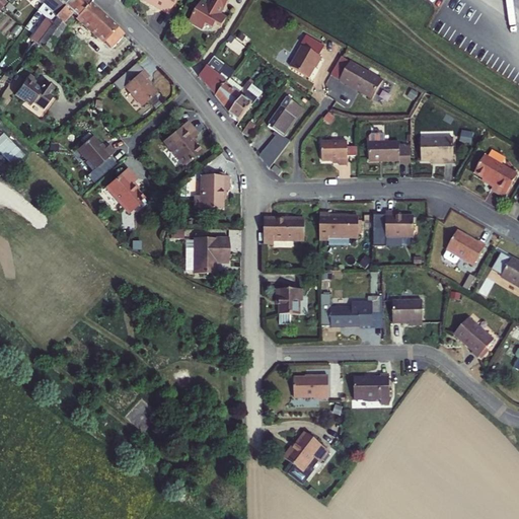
[(24,0),(24,1),(39,14),(40,12),(43,8),(36,3),(39,1),(40,0),(24,0)]
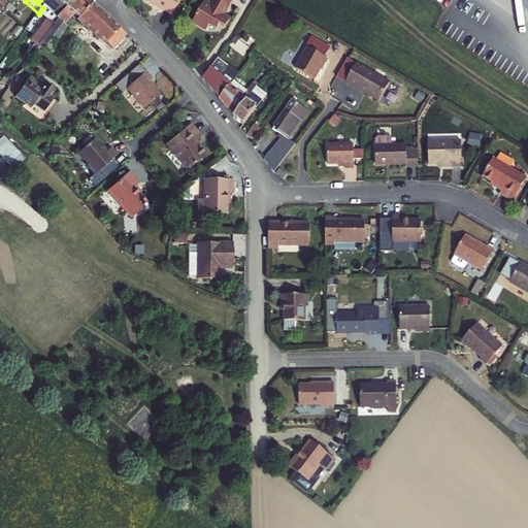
[(40,0),(39,1),(37,3),(43,8),(40,12),(54,26),(57,22),(56,20),(73,0),(40,0)]
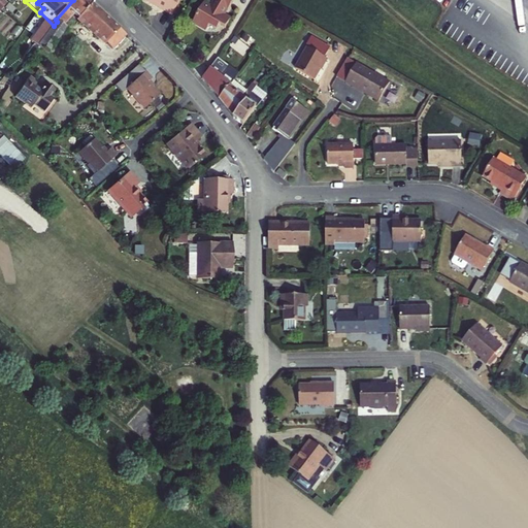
[(48,34),(38,46),(48,54),(66,28),(64,26),(73,17),(110,51),(125,35),(84,0),(73,0),(56,20),(57,22),(54,26),(48,34)]
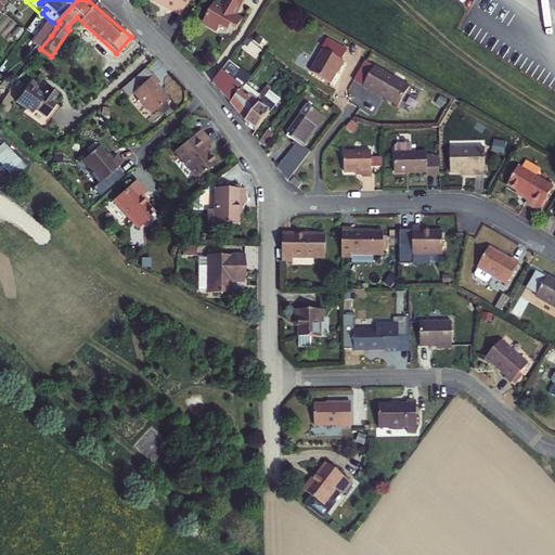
[(189,0),(151,0),(151,1),(179,18),(189,0)]
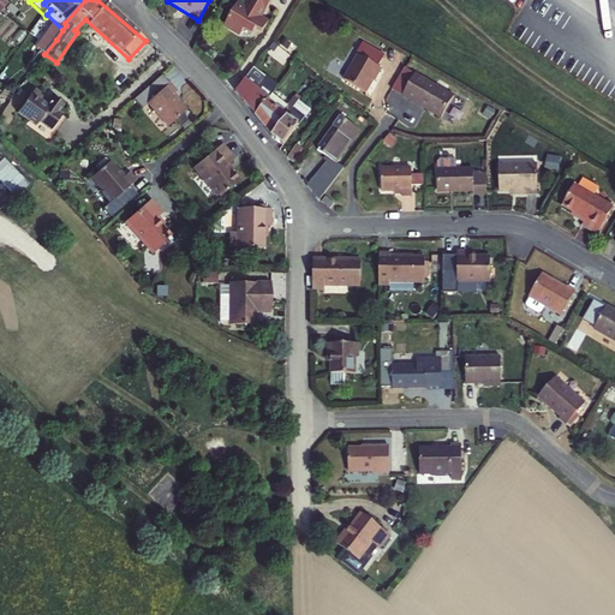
[(270,0),(252,0),(246,11),(237,5),(222,29),(239,37),(243,31),(251,36),(254,30),(261,35),(268,23),(261,18),(270,0)]
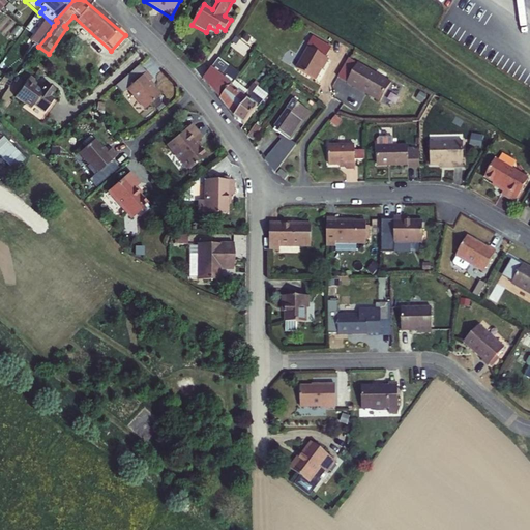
[(3,12),(0,16),(0,30),(4,34),(16,23),(3,12)]
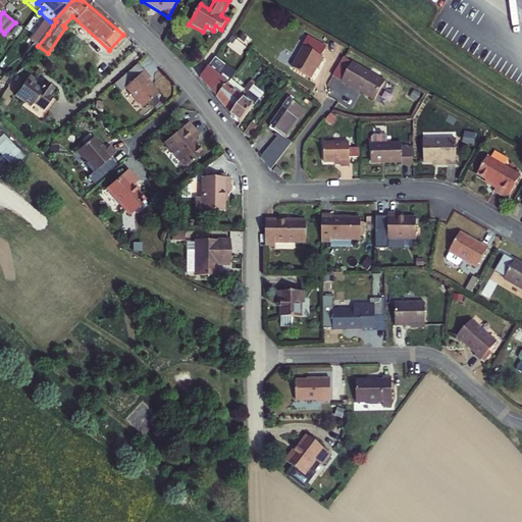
[(37,49),(38,46),(48,34),(41,29),(31,44),(37,49)]
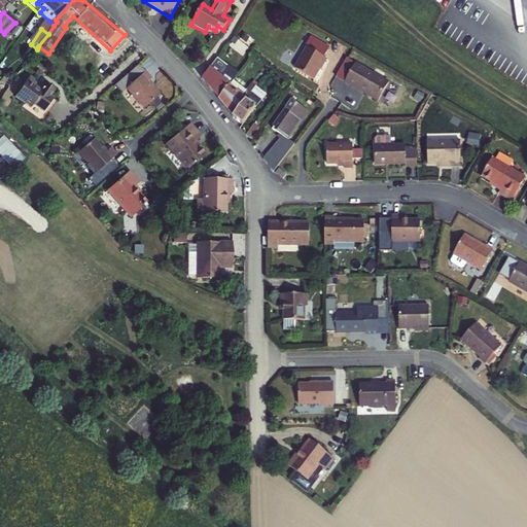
[(248,62),(254,55),(233,37),(226,45),(248,62)]
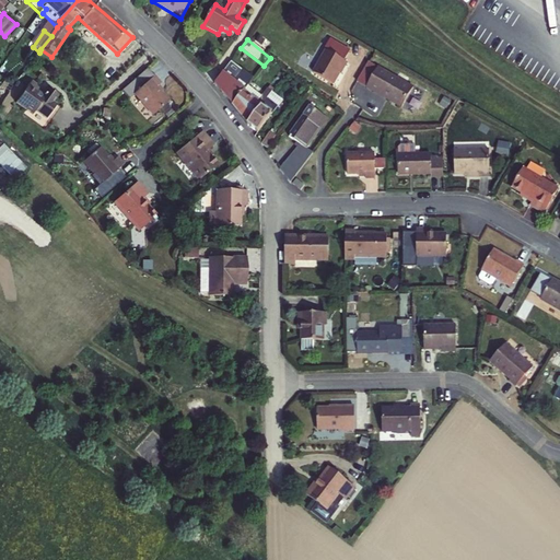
[(327,54),(314,76),(334,86),(347,63),(345,62),(350,53),(331,42),(325,53),(327,54)]
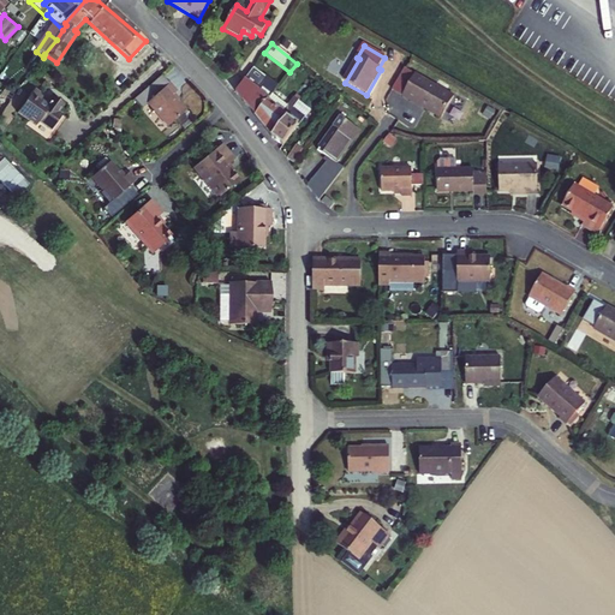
[(233,94),(255,119),(273,95),(278,89),(266,81),(261,87),(248,76),(233,94)]
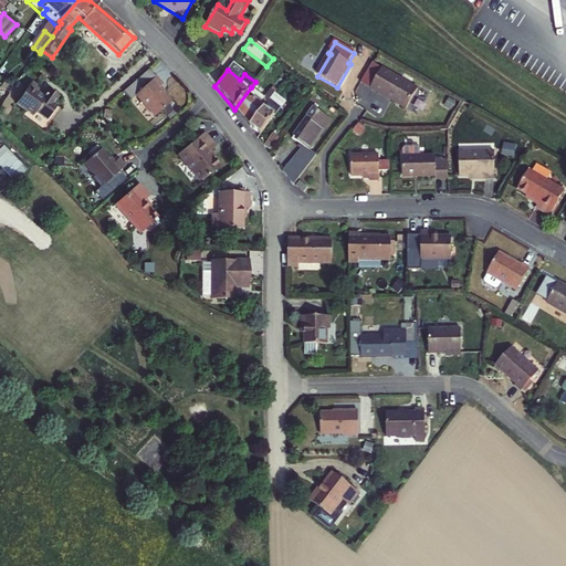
[(420,92),(386,70),(373,92),(407,113),(420,92)]
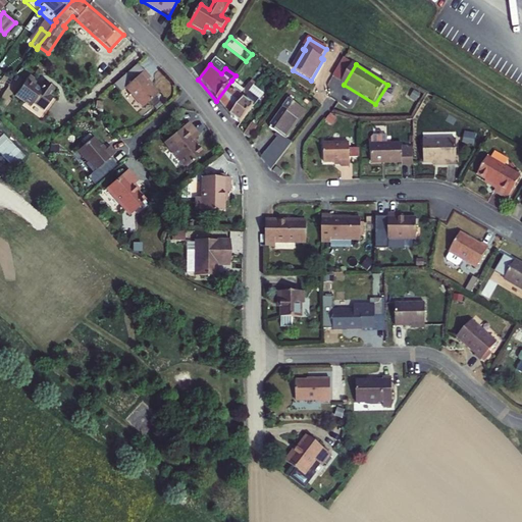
[(150,80),(144,73),(143,73),(137,65),(113,86),(119,93),(125,89),(143,109),(157,97),(146,84),(150,80)]
